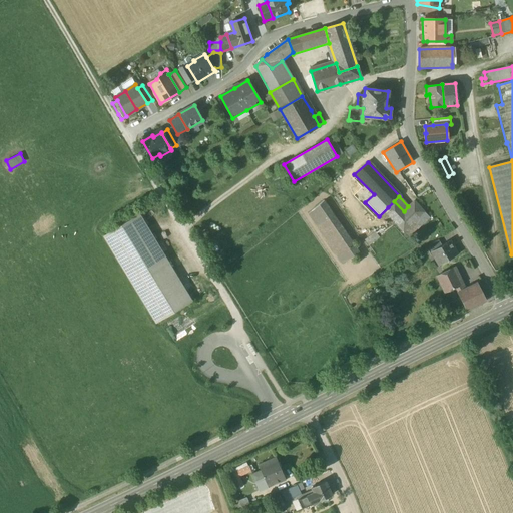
[(308,213),(336,255),(353,243),(324,200),(308,213)]
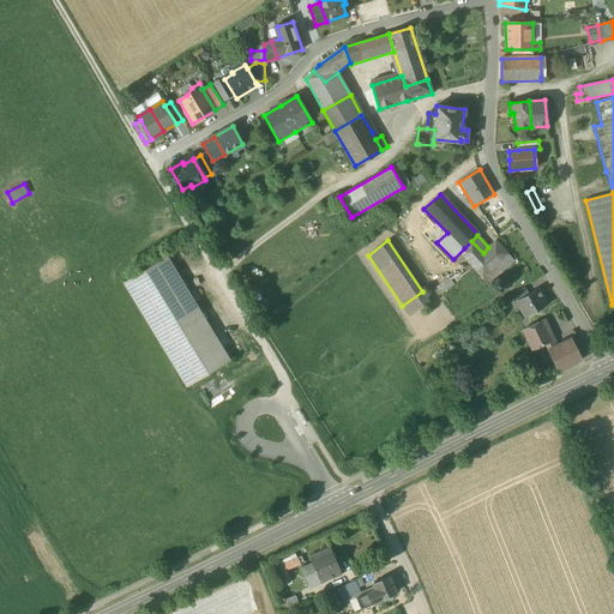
[(495,241),(488,247),(483,253),(471,241),(464,248),(465,251),(461,256),(462,256),(475,270),(482,278),(495,266),(507,254),(495,241)]
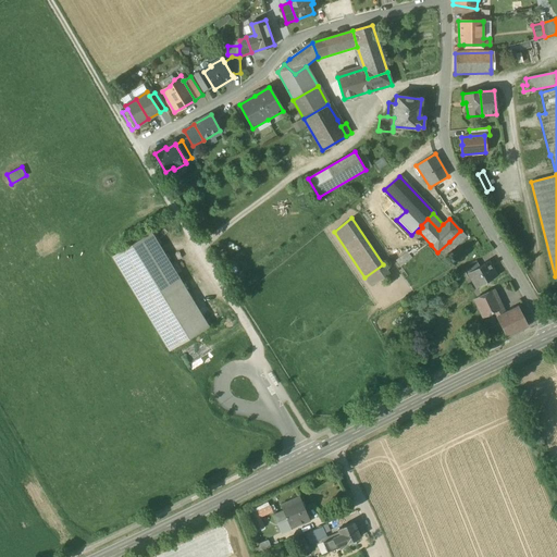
[(460,231),(449,242),(455,247),(466,236),(460,231)]
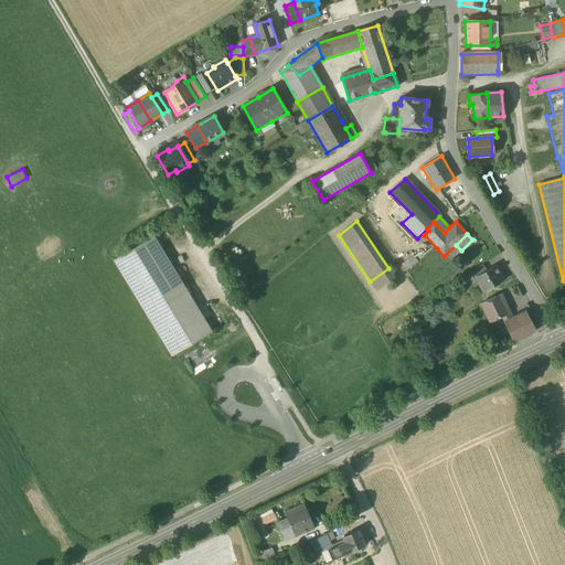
[(210,332),(152,237),(115,260),(172,354),(210,332)]
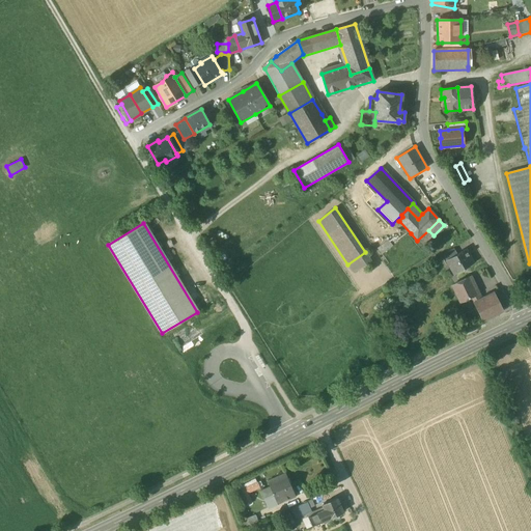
[(37,232),(40,242),(55,236),(53,227),(37,232)]
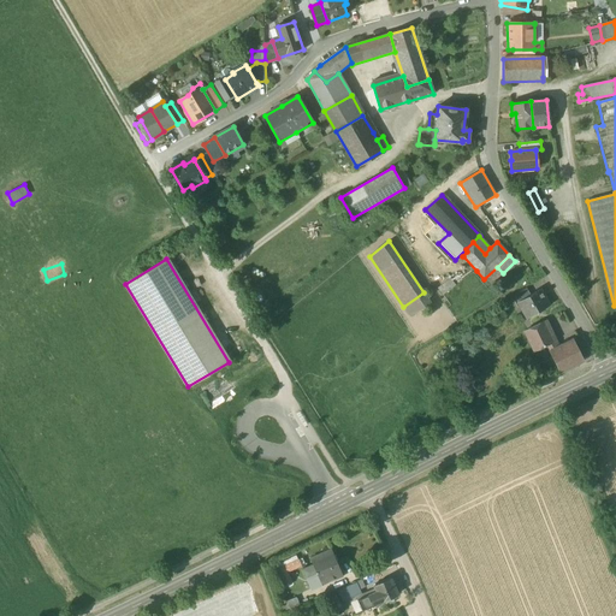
[(490,286),(503,273),(497,267),(484,279),(490,286)]
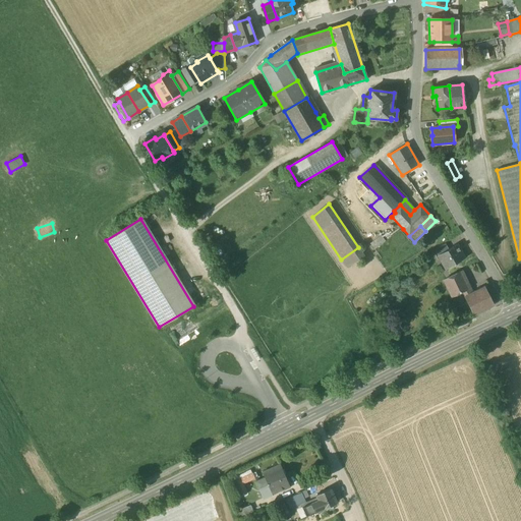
[(370,244),(374,250),(387,241),(383,235),(370,244)]
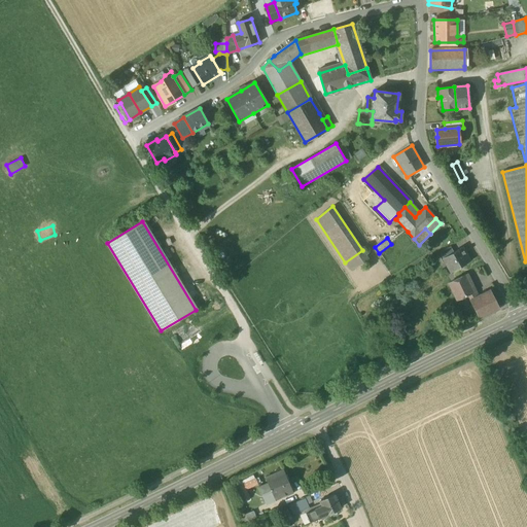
[(440,253),(443,258),(454,252),(451,246),(440,253)]
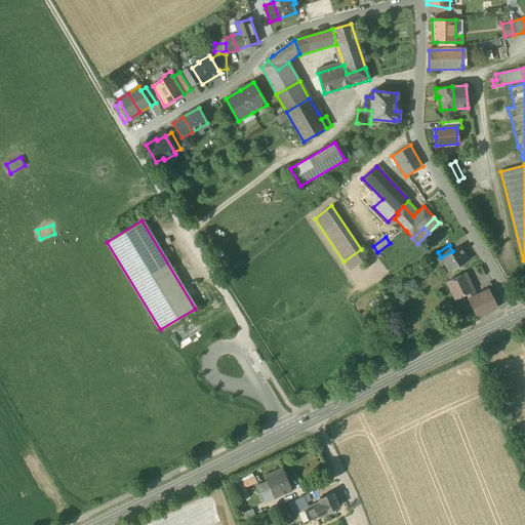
[(441,257),(449,271),(468,259),(460,246),(452,251),(441,257)]
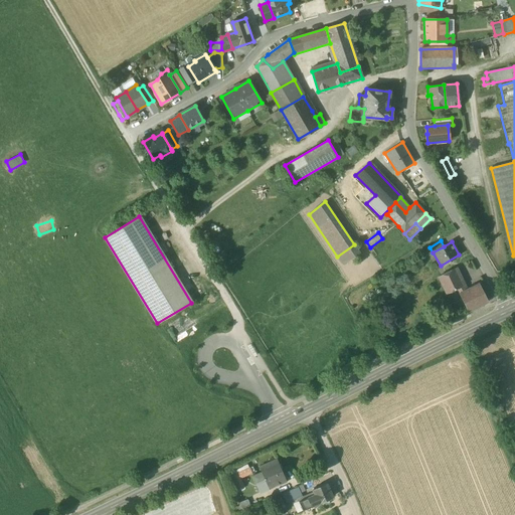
[(343,265),(354,256),(360,252),(354,244),(337,256),(343,265)]
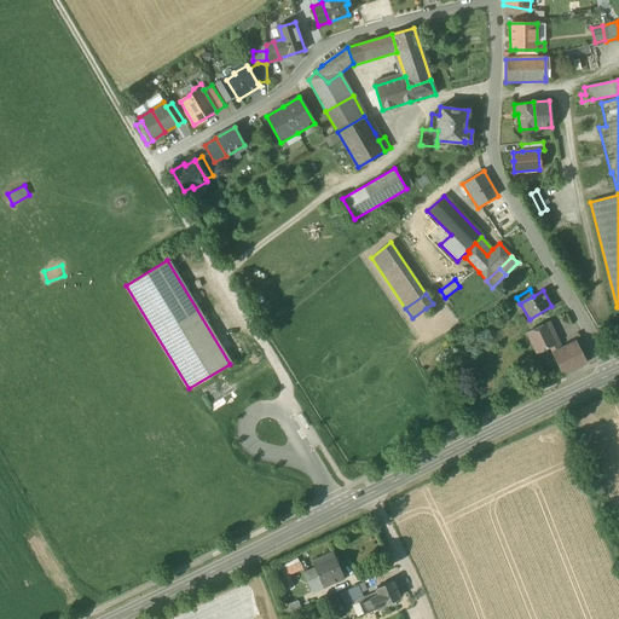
[(438,312),(433,304),(426,308),(432,316),(438,312)]
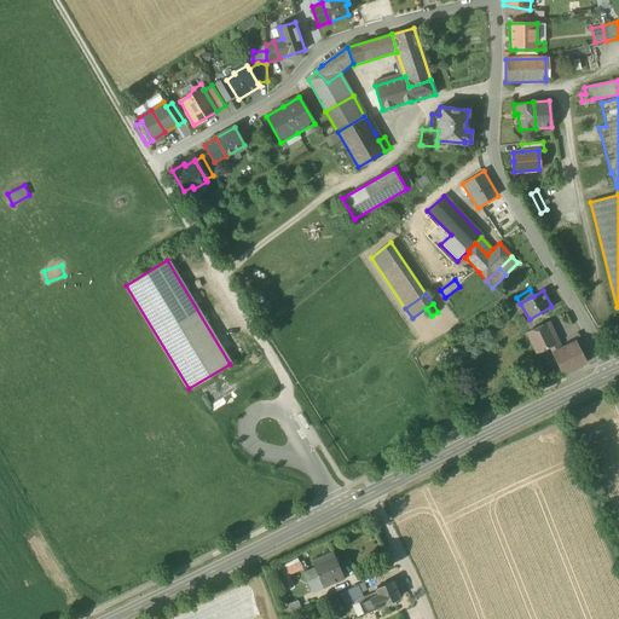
[(527,333),(537,352),(549,346),(556,342),(547,323),(527,333)]
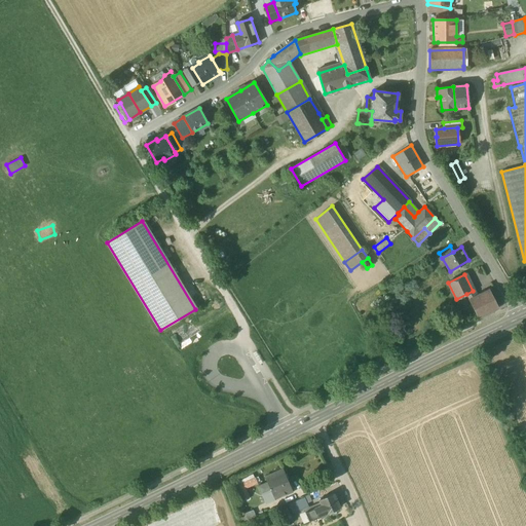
[(466,294),(470,300),(476,297),(473,291),(466,294)]
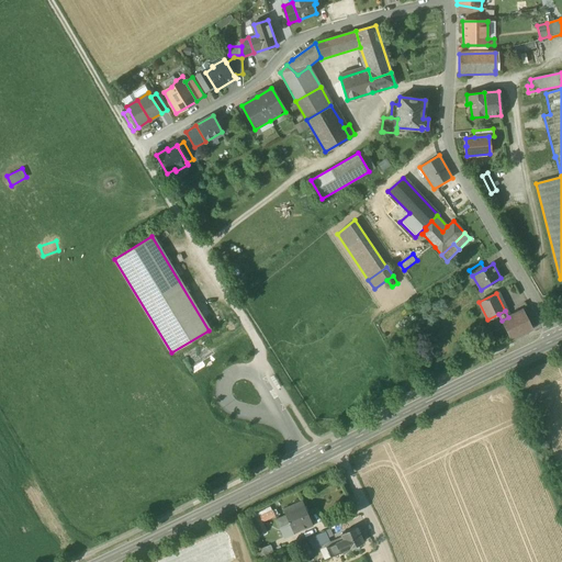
[(521,311),(508,317),(502,321),(512,339),(528,330),(530,330),(531,329),(532,328),(532,326),(531,325),(530,324),(528,324),(521,311)]
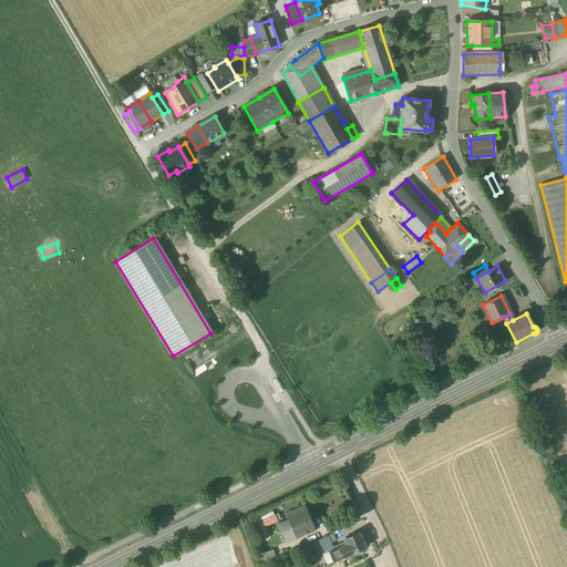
[(286,514),(288,519),(291,528),(296,538),(309,533),(308,529),(313,527),(309,517),(310,516),(308,511),(307,512),(306,509),(296,514),(295,511),(286,514)]
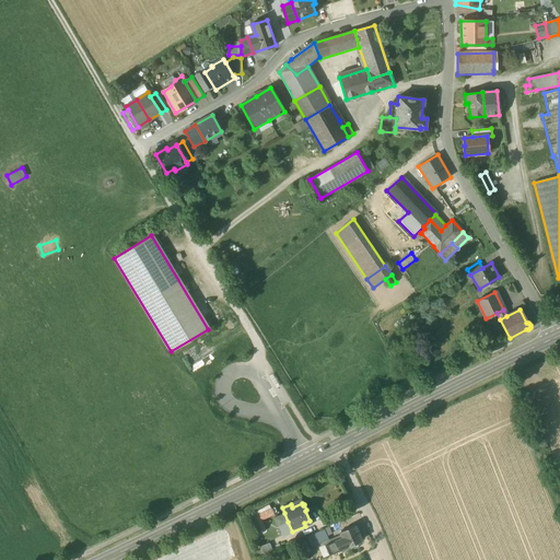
[(257,511),(264,520),(275,513),(269,504),(257,511)]
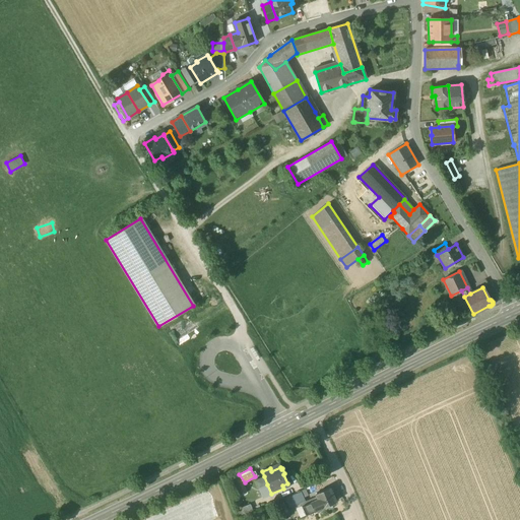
[(237,492),(245,490),(243,480),(241,481),(240,475),(233,477),(237,492)]
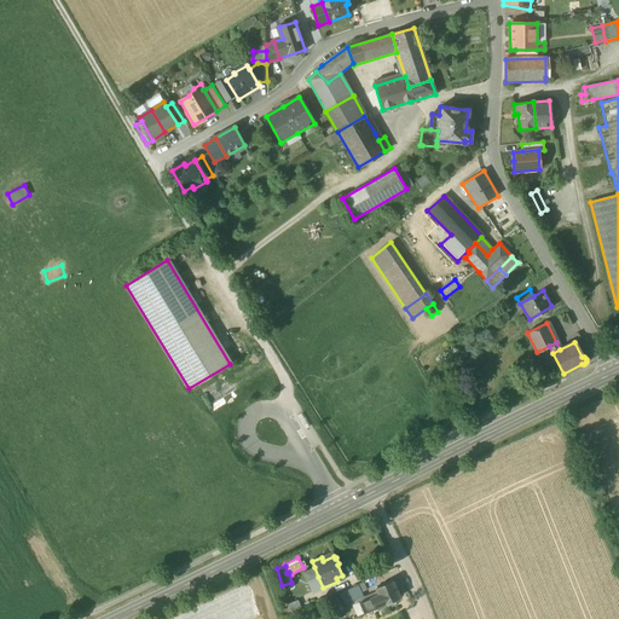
[(307,582),(318,577),(314,567),(304,573),(307,582)]
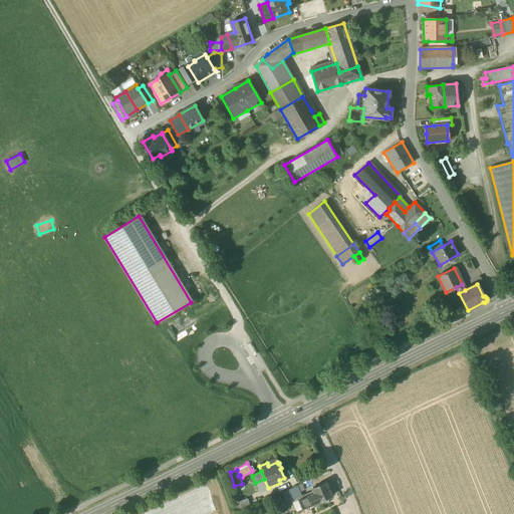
[(313,494),(308,496),(311,505),(332,496),(326,482),(311,488),(313,494)]
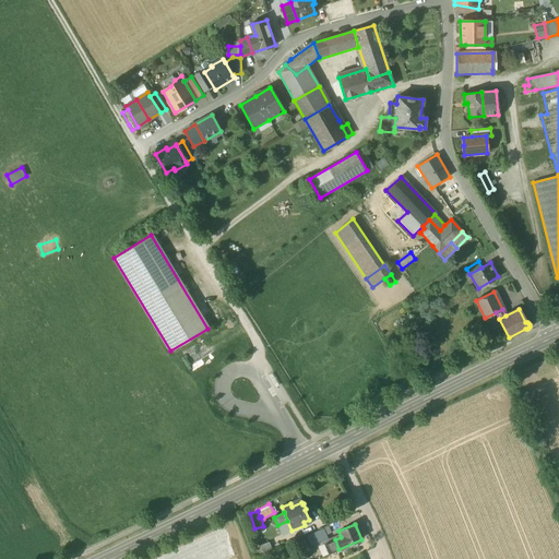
[(324,527),(329,539),(339,535),(337,533),(332,535),(328,526),(324,527)]
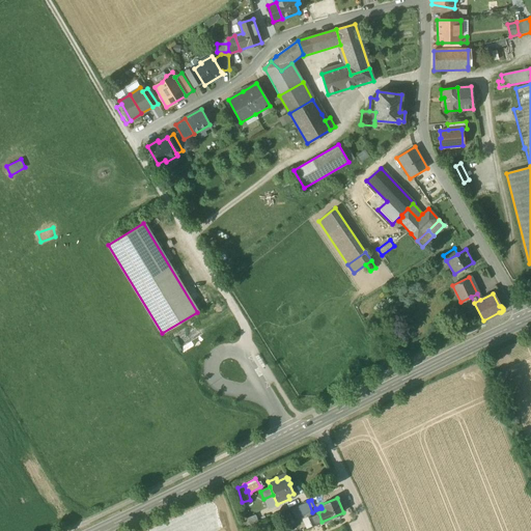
[(291,509),(296,519),(308,513),(304,503),(291,509)]
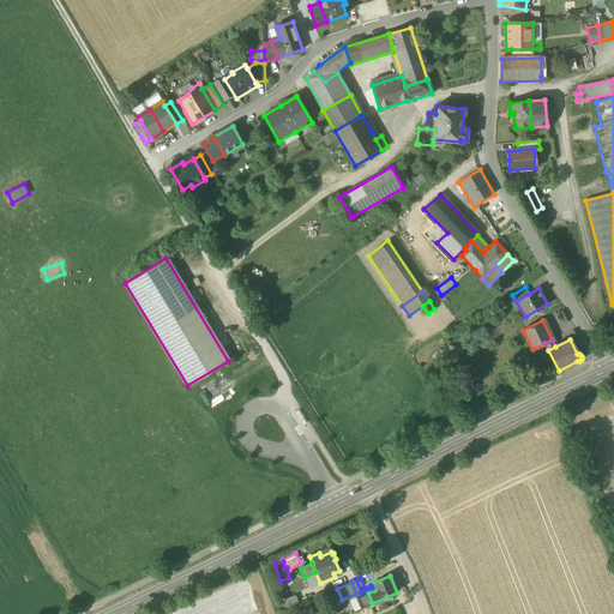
[(361,608),(372,603),(368,593),(356,599),(361,608)]
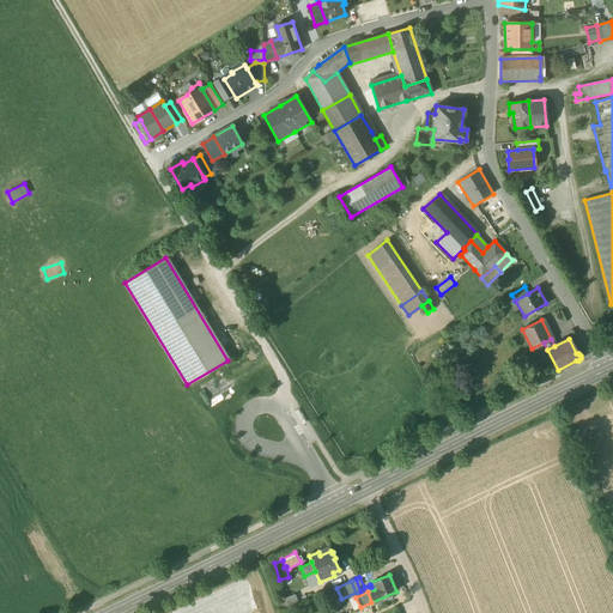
[(283,601),(285,608),(299,601),(297,595),(283,601)]
